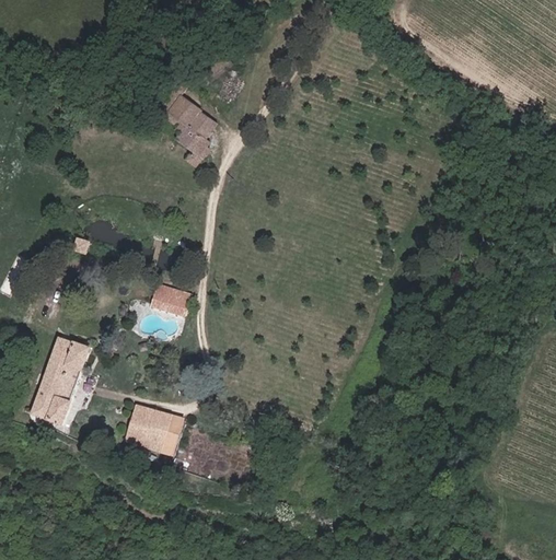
[(233,66),(227,56),(205,72),(211,81),(233,66)]
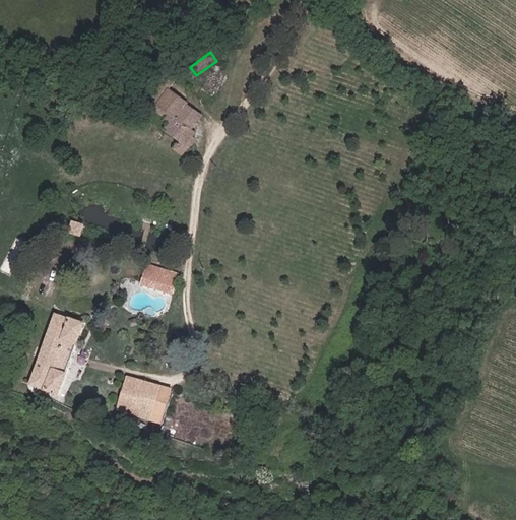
[(155,105),(166,90),(173,79),(158,69),(147,85),(152,89),(145,99),(155,105)]
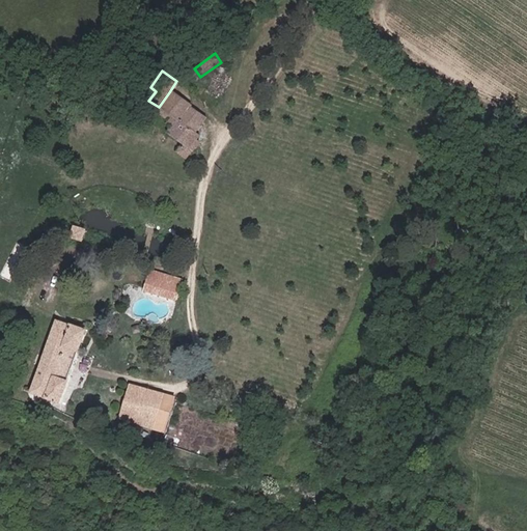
[(204,116),(169,92),(159,107),(157,110),(169,119),(171,116),(176,119),(168,132),(181,141),(174,150),(186,158),(196,143),(193,141),(198,134),(194,132),(204,116)]
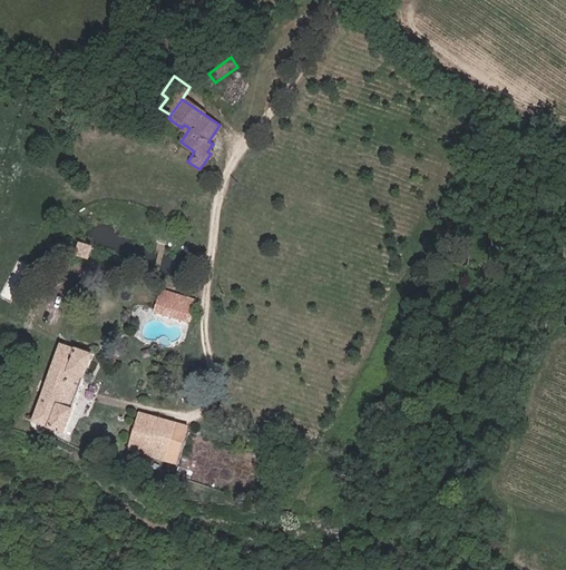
[(188,323),(194,307),(171,301),(173,294),(157,290),(150,311),(188,323)]
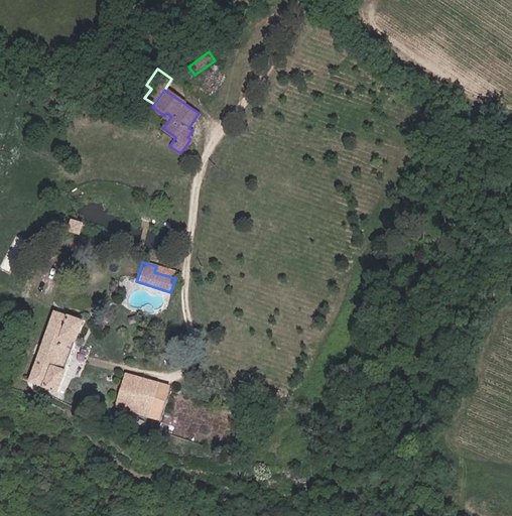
[(81,319),(51,310),(28,380),(57,390),(81,319)]
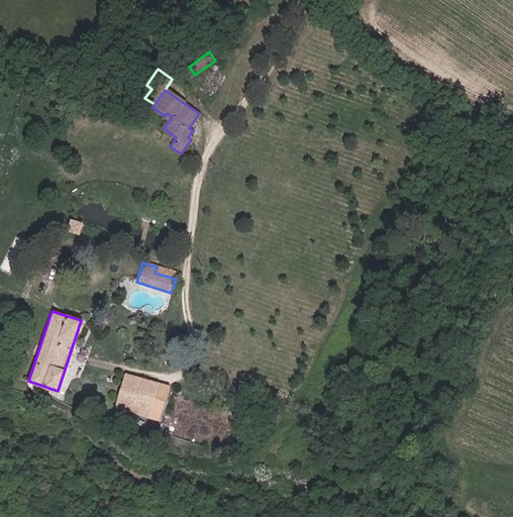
[(116,407),(160,420),(170,386),(126,373),(116,407)]
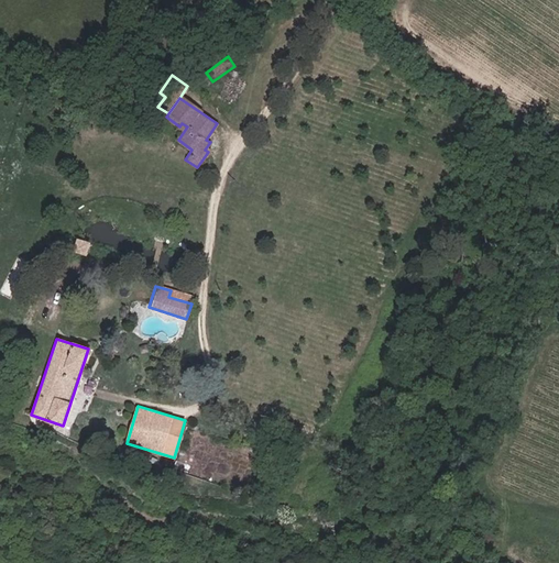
All buildings are outlined.
